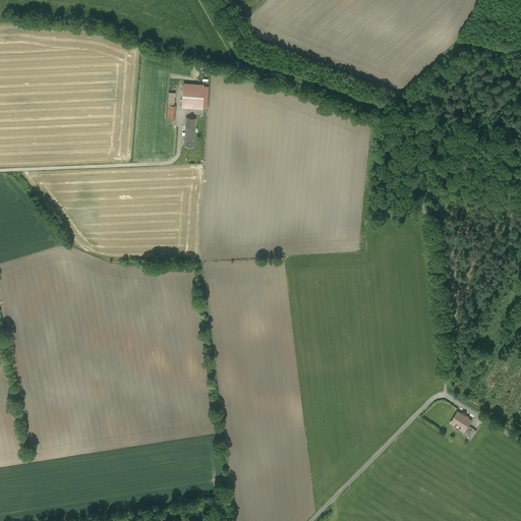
[(176,93),(169,92),(168,105),(175,106),(176,93)]
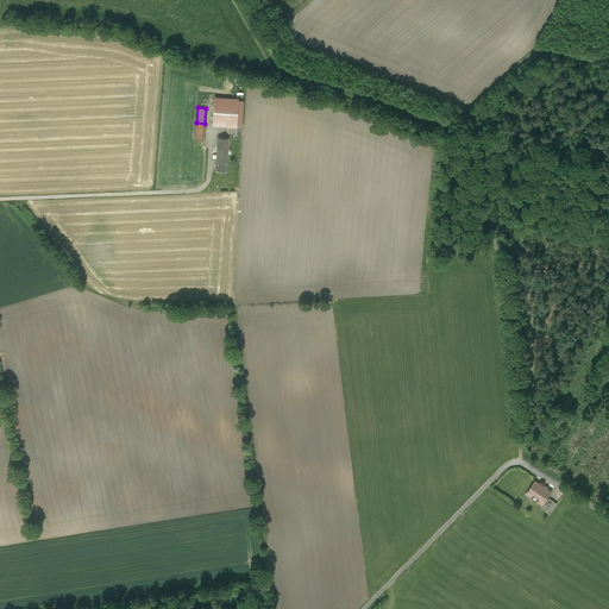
[(236,115),(212,113),(211,124),(236,125),(236,123),(237,124),(242,124),(243,110),(232,108),(232,113),(236,113),(236,114),(236,115)]
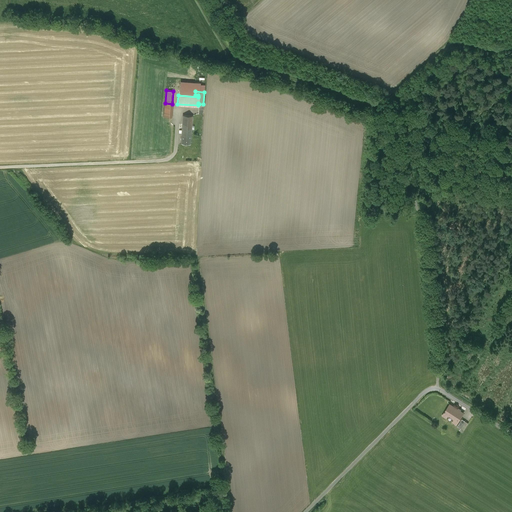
[(172,104),(165,103),(164,117),(172,117),(173,104),(172,104)]
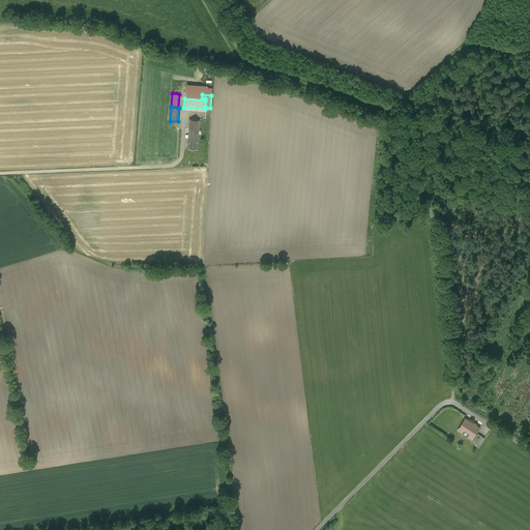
[(199,120),(189,119),(187,148),(197,149),(199,120)]
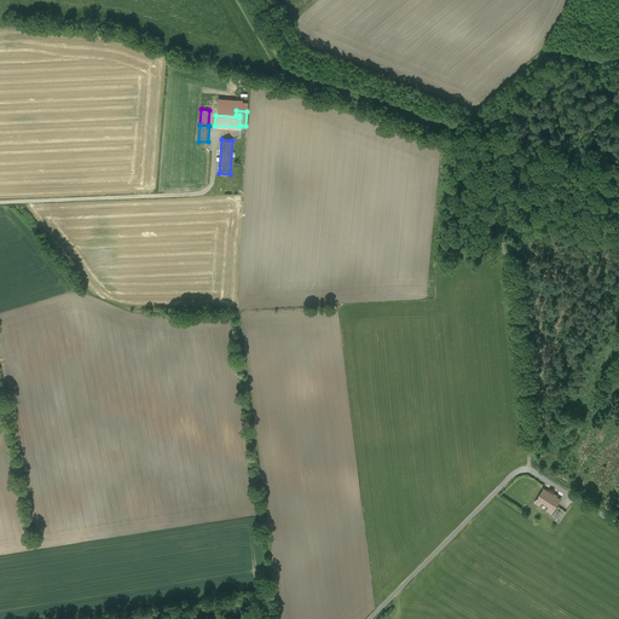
[(560,498),(543,487),(534,502),(539,504),(539,503),(541,502),(543,501),(545,502),(548,504),(549,507),(547,509),(551,513),(560,498)]
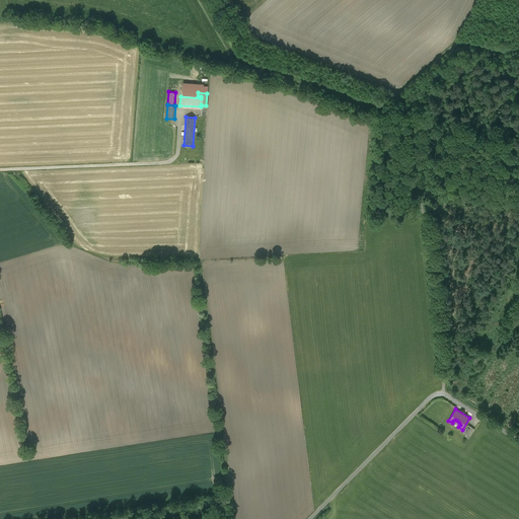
All buildings are outlined.
